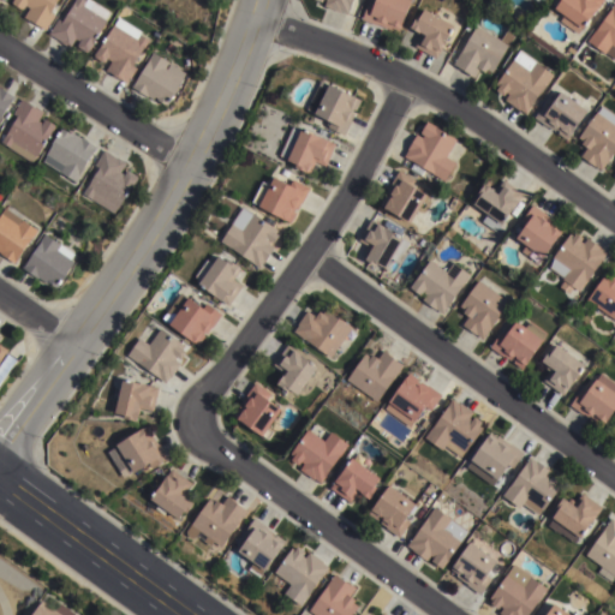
[(57,0),(51,12),(54,15),(45,29),(23,16),(28,7),(24,5),(22,10),(11,3),(12,0),(57,0)]
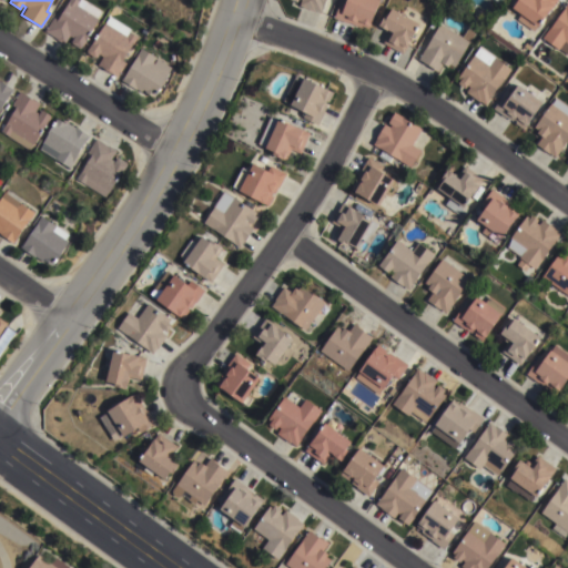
[(82,0),(101,10),(97,17),(98,18),(80,48),(70,42),(73,37),(69,34),(64,43),(44,31),(53,17),(57,19),(68,0),(82,0)]
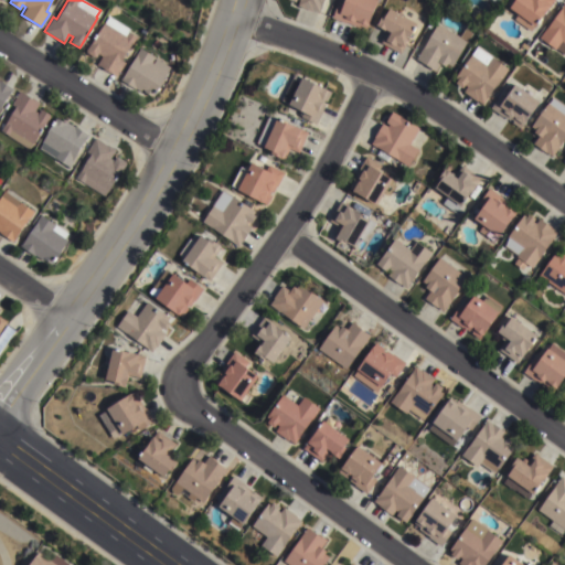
[(321,0),(317,12),(311,10),(311,11),(296,4),(298,0),(295,0),(295,1),(291,0),(321,0)]
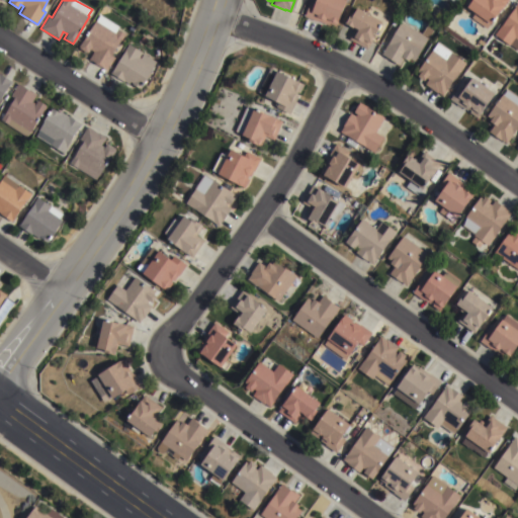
[(344,0),(335,25),(329,22),(328,24),(304,15),(310,1),(314,2),(314,0),(344,0)]
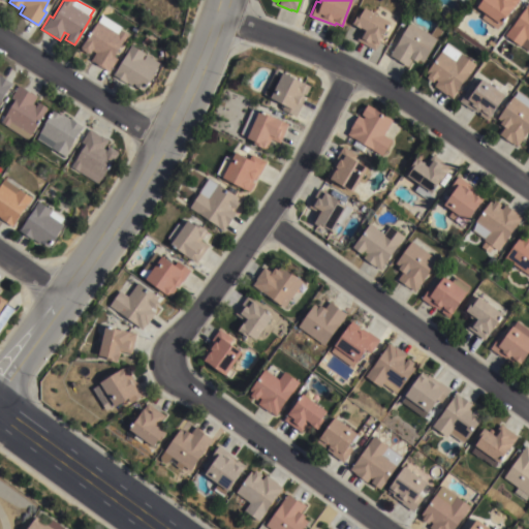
[(518,0),(496,29),(481,18),(486,12),(477,5),(480,0),(518,0)]
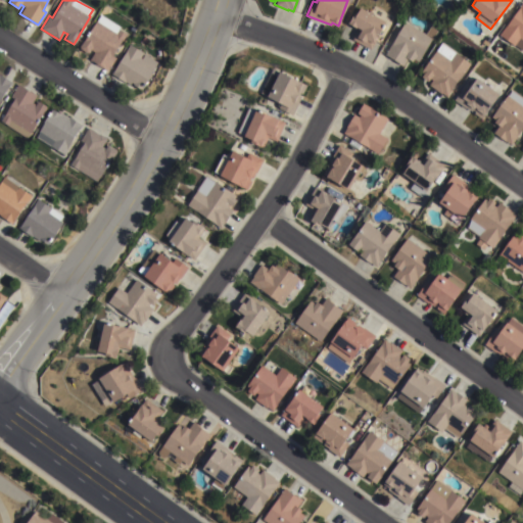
[(522,50),(515,44),(514,45),(500,35),(522,1),(522,50)]
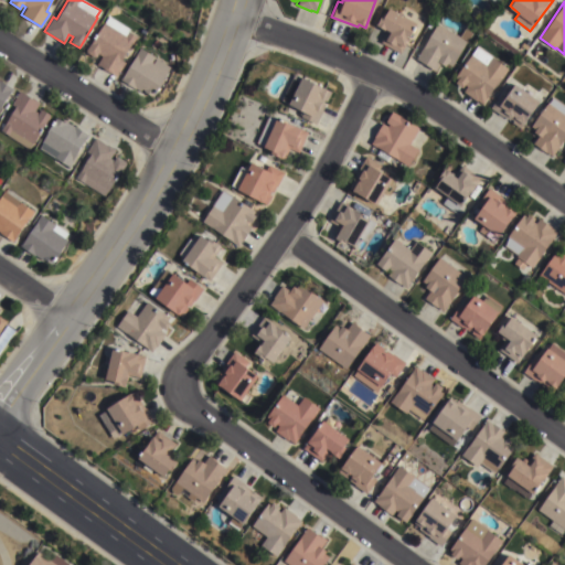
[(416,22),(400,52),(381,42),(386,31),(375,24),(382,13),(384,14),(388,7),(416,22)]
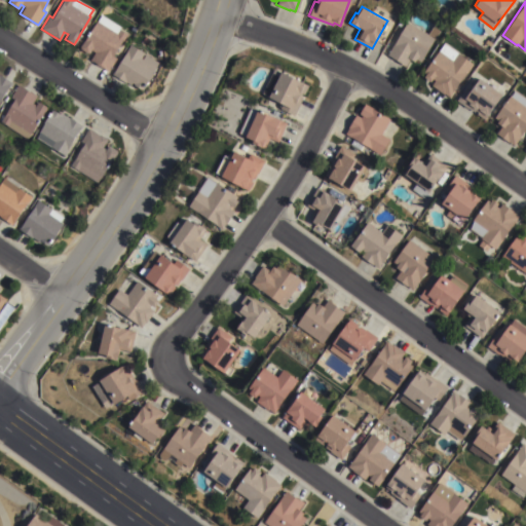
[(121,27),(120,29),(127,34),(113,55),(116,58),(108,70),(90,59),(95,51),(91,49),(88,53),(79,47),(97,21),(98,21),(102,14),(121,27)]
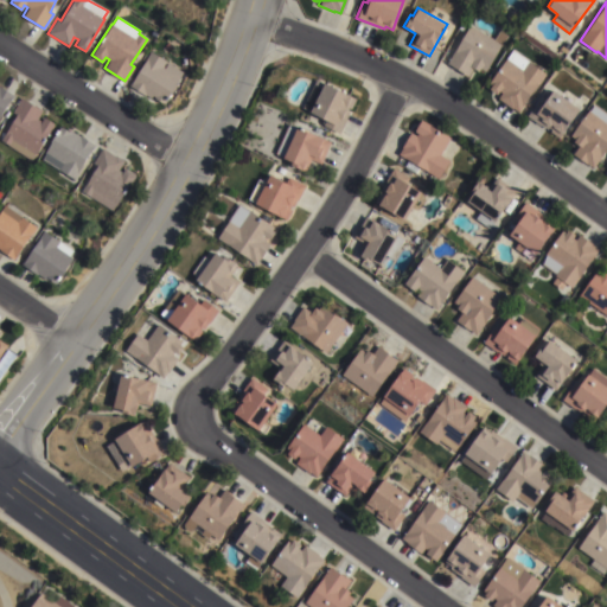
[(493,39),(499,30),(506,34),(485,71),(479,68),(478,70),(472,66),(467,75),(447,63),(470,25),(493,39)]
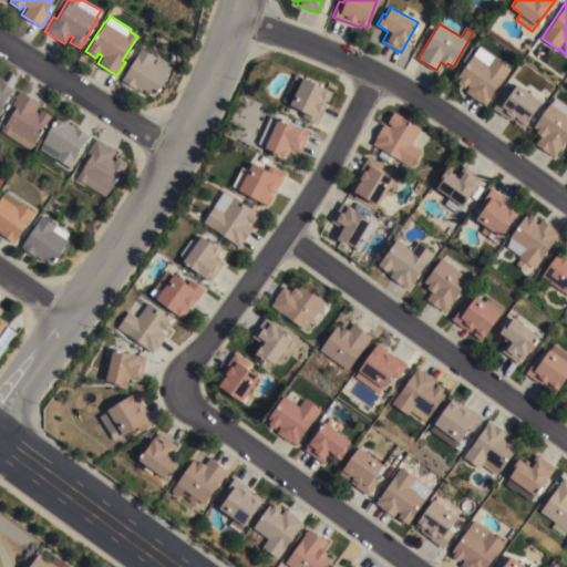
[(465,91),(468,86),(465,84),(463,88),(456,83),(459,79),(456,78),(478,45),(509,68),(484,104),(465,91)]
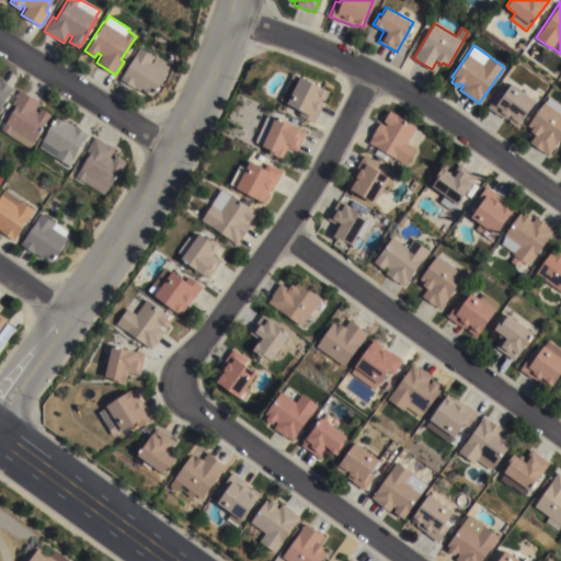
[(169,66),(151,95),(142,91),(144,89),(140,88),(139,91),(119,79),(139,47),(153,56),(152,57),(155,58),(169,66)]
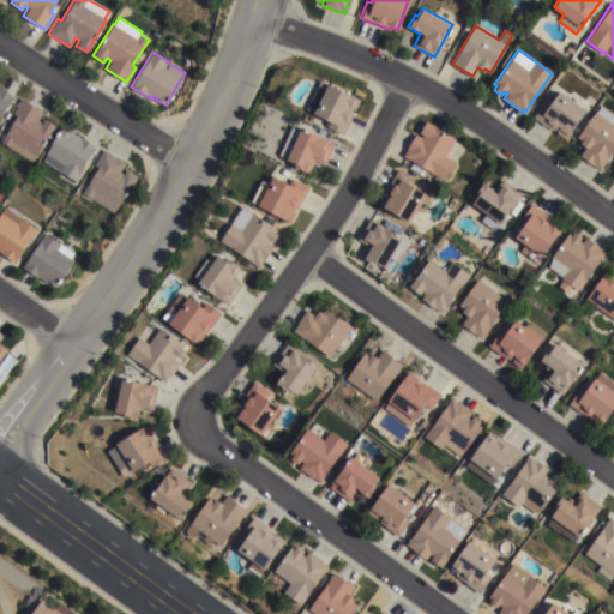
[(356,97),(361,100),(344,134),(326,126),(330,120),(306,109),(320,79),(356,97)]
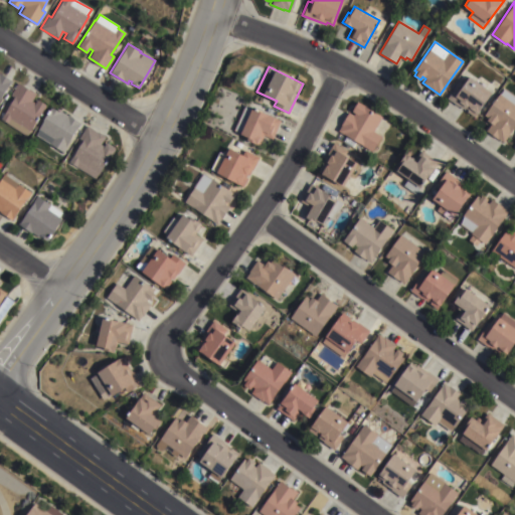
[(0,71),(12,80),(0,100),(0,71)]
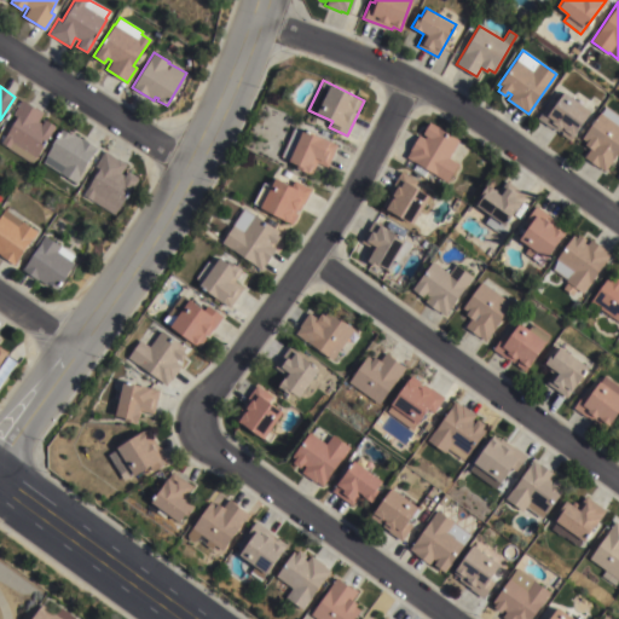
[(591,110),(570,142),(536,119),(547,103),(553,106),(563,91),(591,110)]
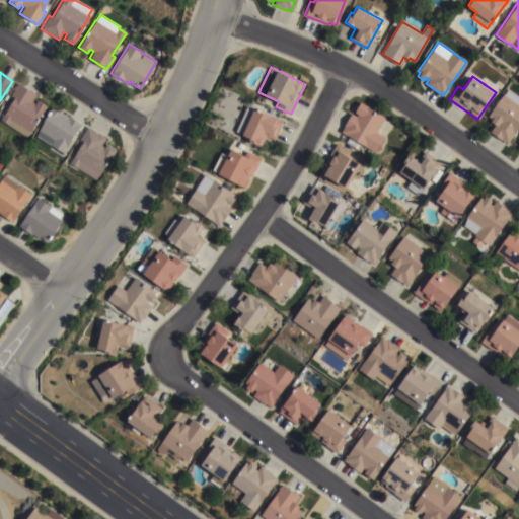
[(1,120),(14,97),(10,95),(18,83),(36,94),(32,101),(35,103),(39,100),(47,105),(30,132),(29,131),(26,136),(1,120)]
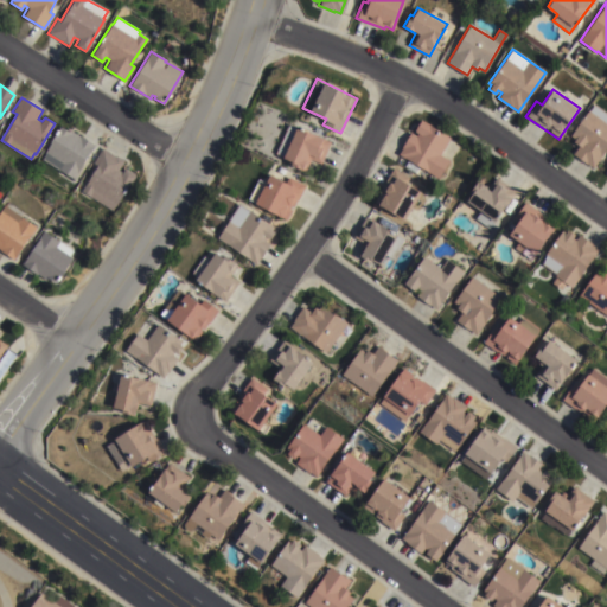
[(589,110),(594,103),(606,112),(606,146),(593,167),(573,153),(579,146),(573,141),(577,136),(572,133),(588,110),(589,110)]
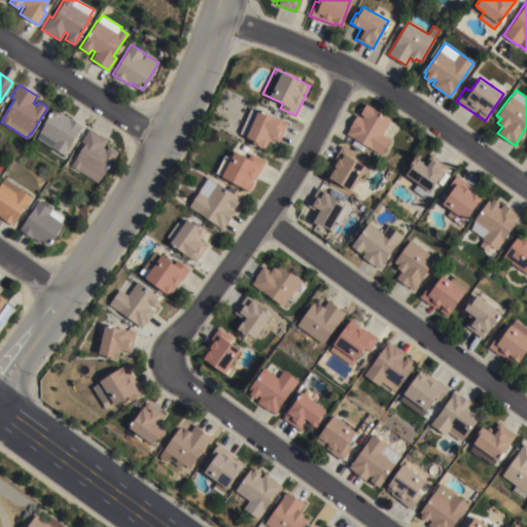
[(345,134),(348,129),(348,128),(355,115),(360,118),(361,116),(358,114),(365,103),(390,118),(381,134),(390,139),(380,155),(345,134)]
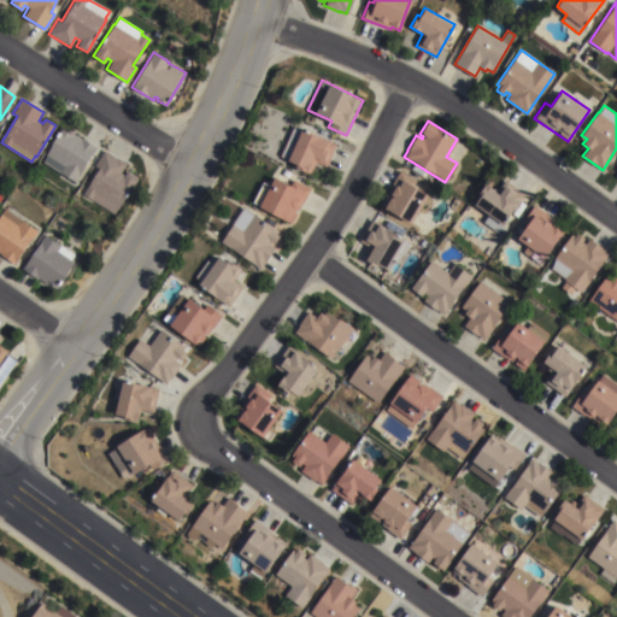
[(294,125),(303,129),(303,128),(336,144),(327,166),(316,162),(311,174),(295,166),(297,163),(281,156),(294,125)]
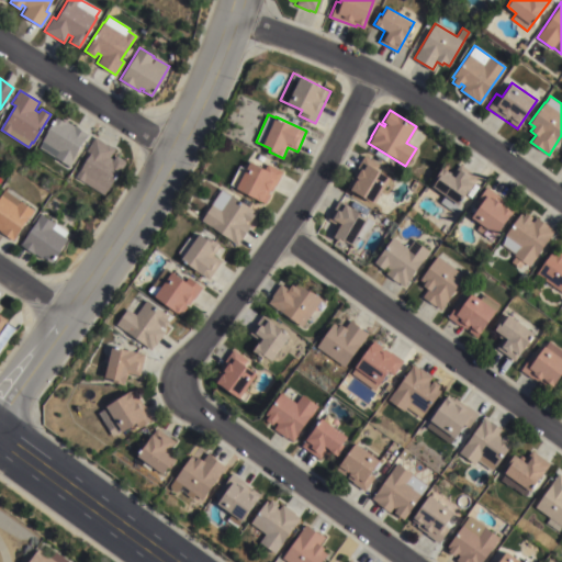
[(69,166),(54,157),(55,156),(40,146),(57,116),(64,121),(65,120),(89,134),(69,166)]
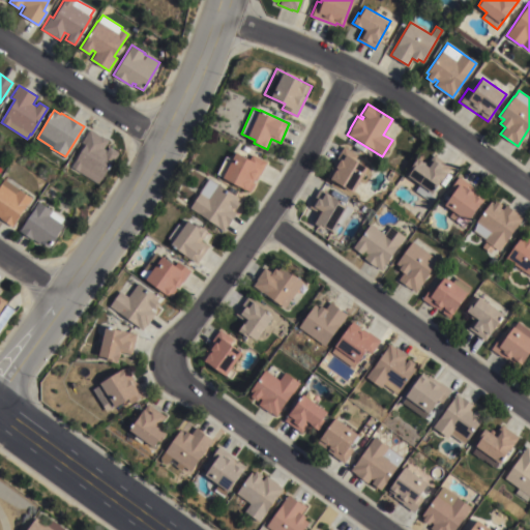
[(98,184),(71,166),(85,145),(82,142),(91,128),(109,140),(104,148),(108,150),(110,146),(119,153),(98,184)]
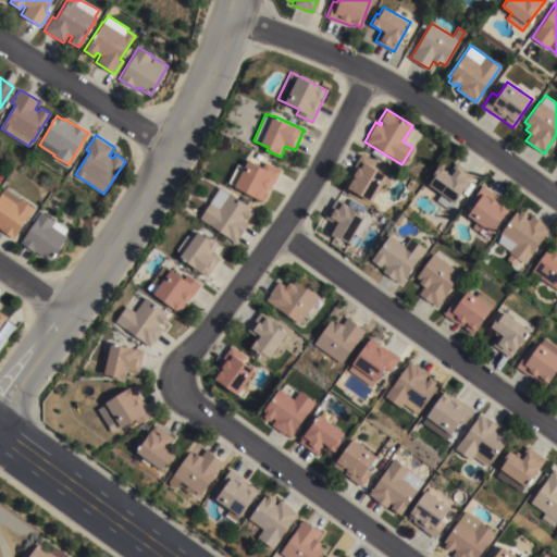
[(342,186),(360,155),(374,162),(371,169),(385,176),(370,202),(342,186)]
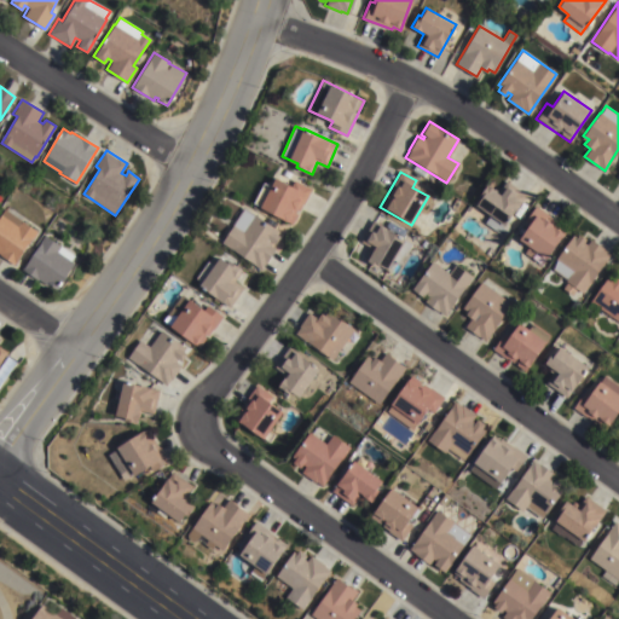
[(260,207),(261,207),(254,203),(264,183),(271,186),(276,178),(293,186),(295,180),(310,189),(293,224),(260,207)]
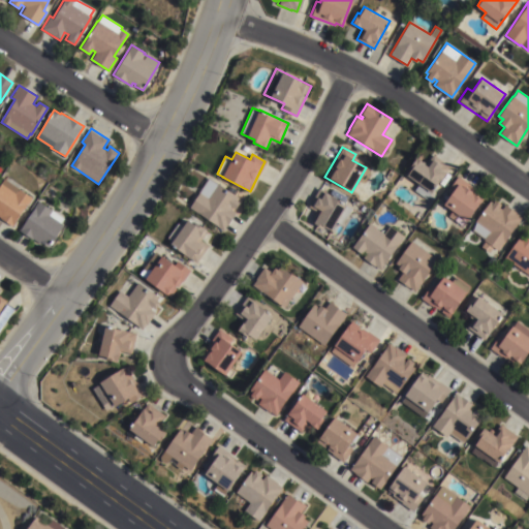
[(413,165),(411,164),(415,157),(424,163),(423,163),(425,165),(432,154),(449,166),(426,199),(413,190),(418,184),(406,176),(413,165)]
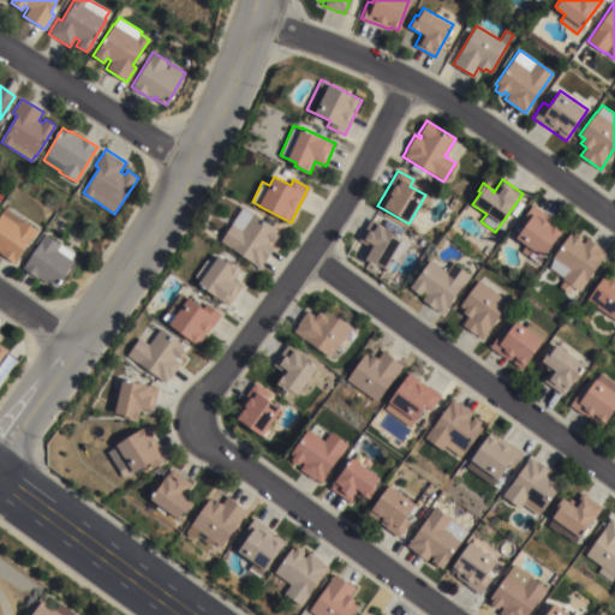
[(521,220),(531,206),(556,222),(555,226),(562,231),(543,257),(539,255),(536,261),(521,250),(526,244),(517,238),(526,222),(521,220)]
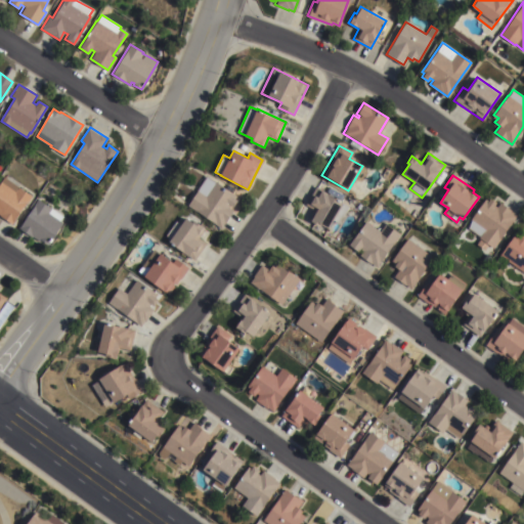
[(215,182),(216,182),(236,195),(234,199),(236,201),(232,207),(230,205),(228,208),(233,211),(222,228),(187,206),(198,190),(207,176),(215,182)]
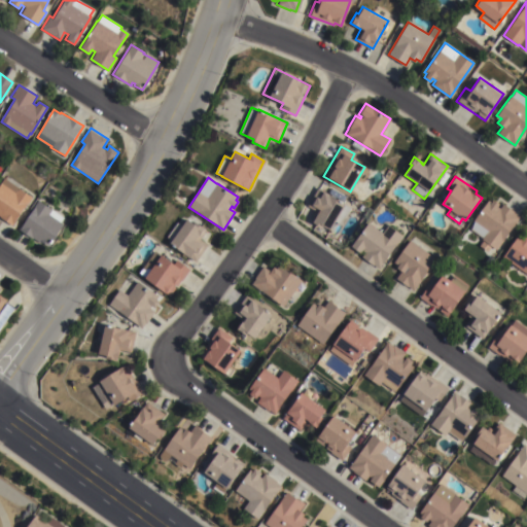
[(5,178),(20,188),(32,197),(12,225),(0,216),(0,183),(1,182),(5,178)]
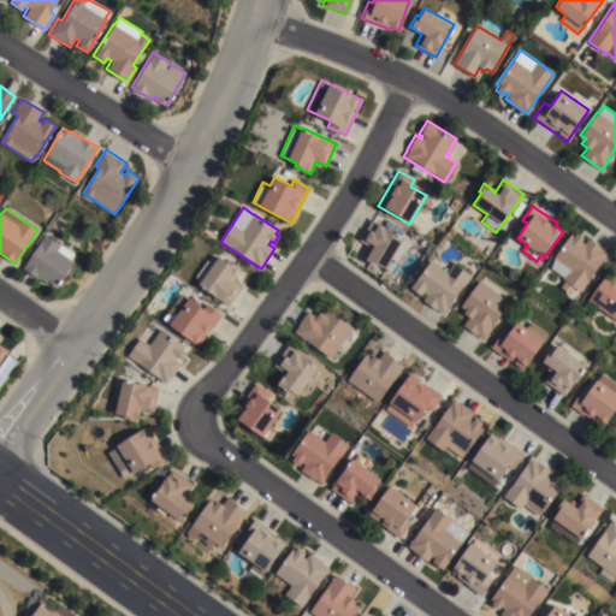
[(389,259),(383,268),(371,261),(369,264),(363,260),(371,248),(359,241),(369,220),(392,234),(394,232),(400,236),(398,237),(409,243),(398,264),(389,259)]
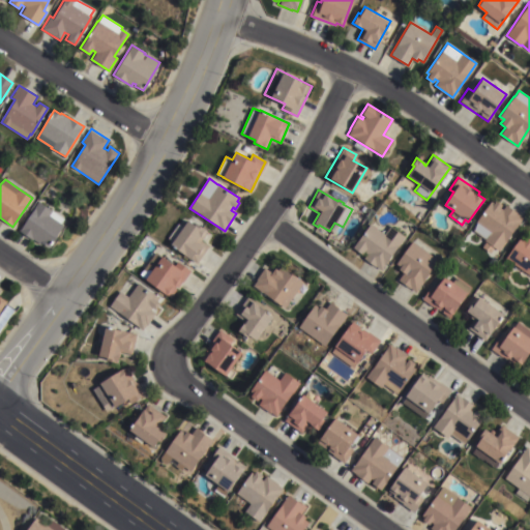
[(50,248),(42,243),(40,245),(20,230),(35,208),(34,208),(39,201),(53,211),(50,215),(65,226),(50,248)]
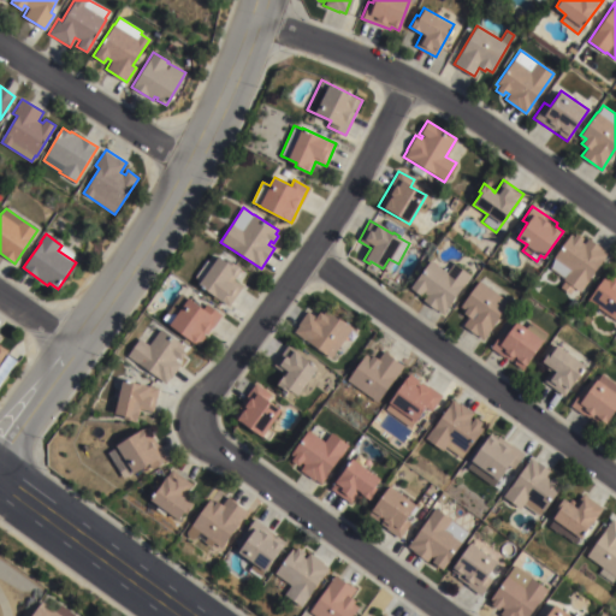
[(574,236),(575,234),(582,238),(581,242),(584,243),(587,238),(602,248),(602,249),(608,254),(580,291),(562,279),(569,271),(552,259),(570,234),(574,236)]
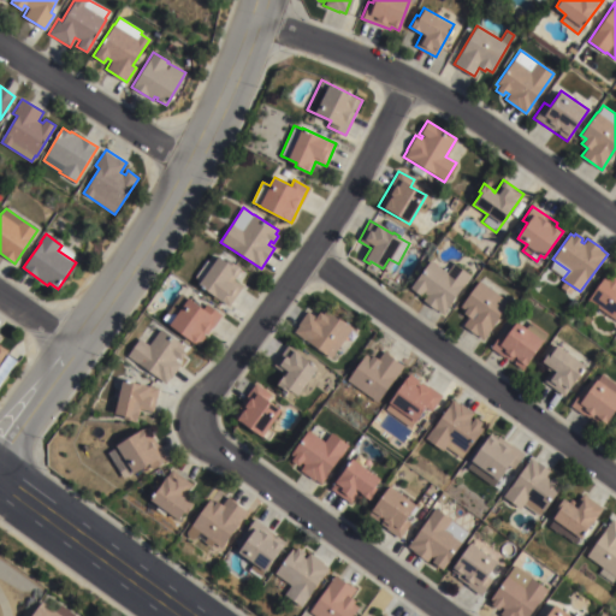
[(199,284),(219,256),(226,261),(227,259),(242,268),(234,279),(243,285),(229,306),(199,284)]
